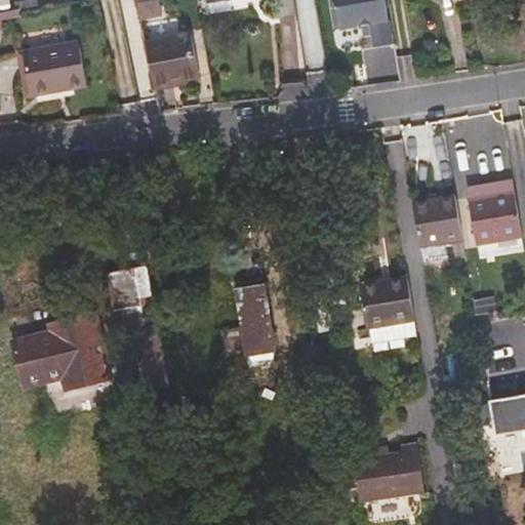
[(27,0),(15,2),(17,10),(19,9),(38,6),(37,0),(27,0)]
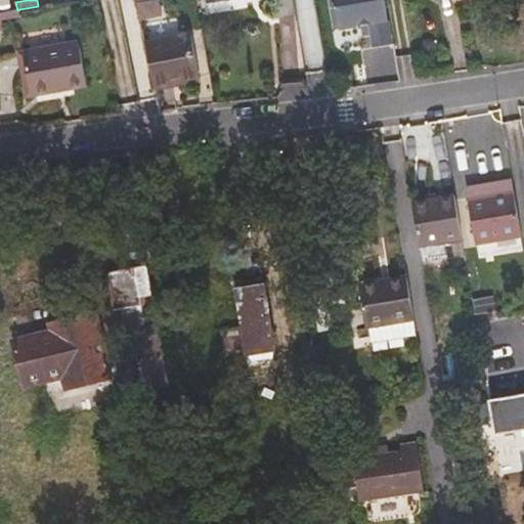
[(159,0),(154,0),(137,3),(140,19),(163,15),(159,0)]
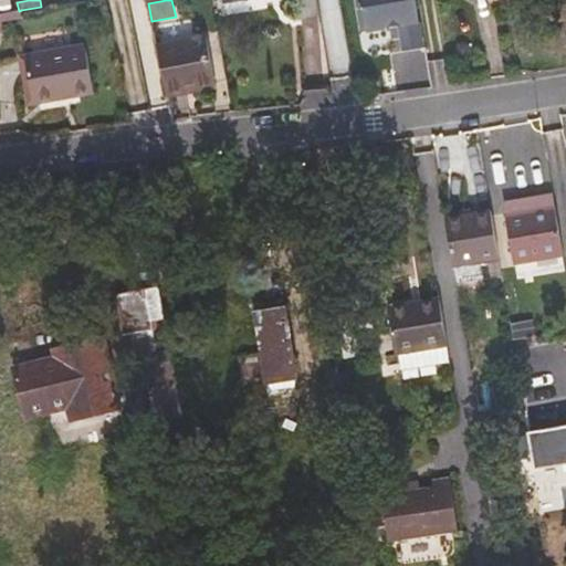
[(406,53),(425,50),(416,0),(362,0),(368,34),(401,28),(406,53)]
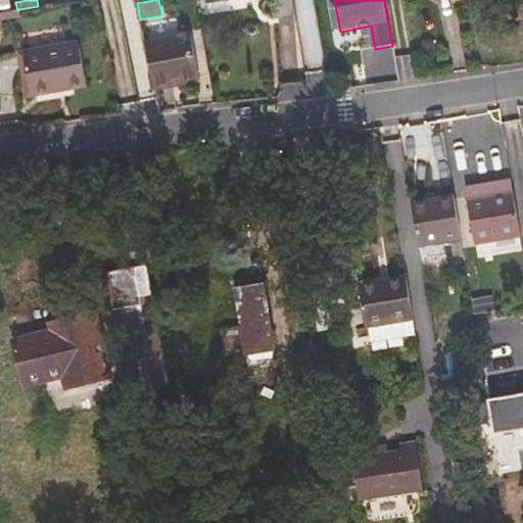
[(0,13),(2,20),(20,16),(19,9),(17,10),(0,13)]
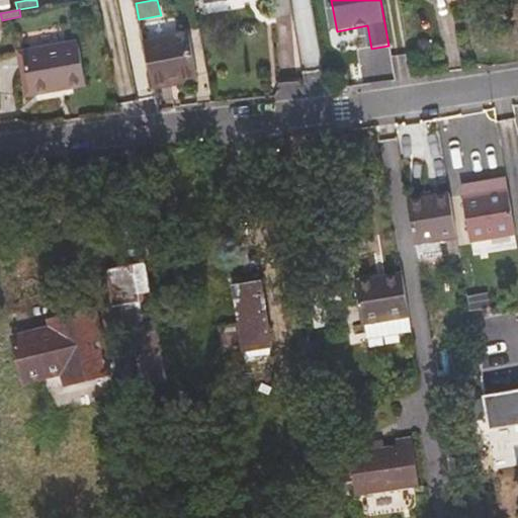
[(145,45),(154,86),(195,77),(187,35),(145,45)]
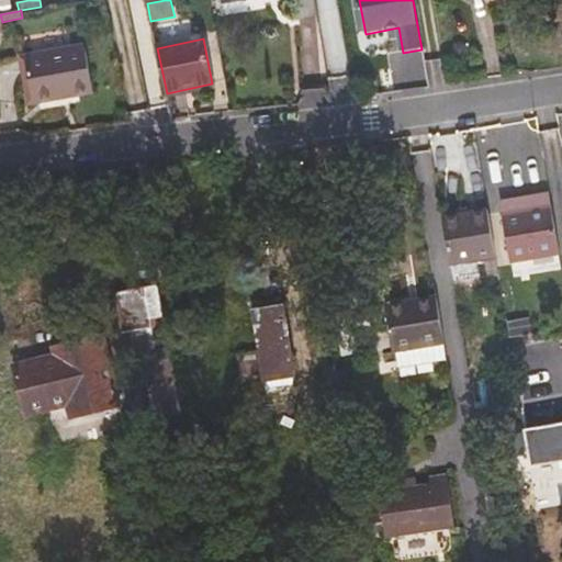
[(25,56),(33,103),(93,92),(85,45),(25,56)]
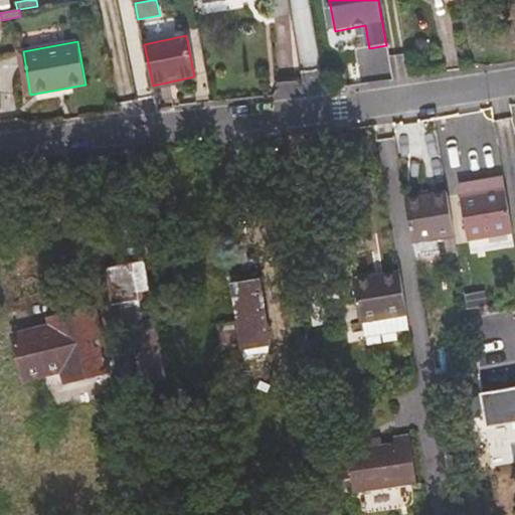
[(25,96),(30,95),(23,51),(17,52),(25,96)]
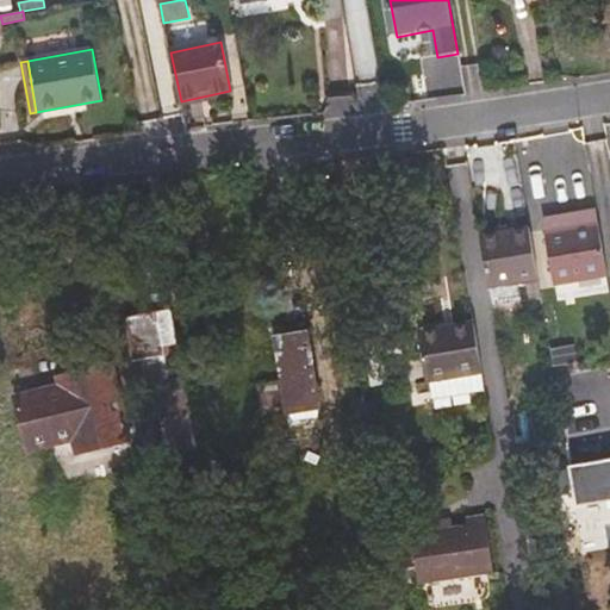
[(598,222),(545,231),(554,284),(607,274),(598,222)]
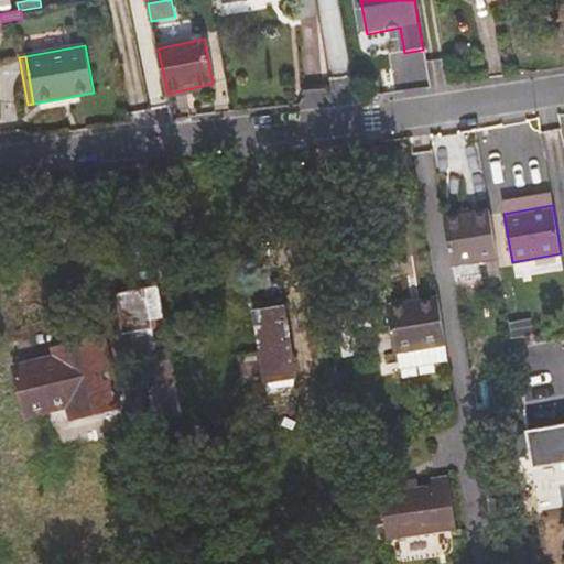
[(497,256),(489,210),(444,218),(455,282),(489,275),(486,258),(497,256)]
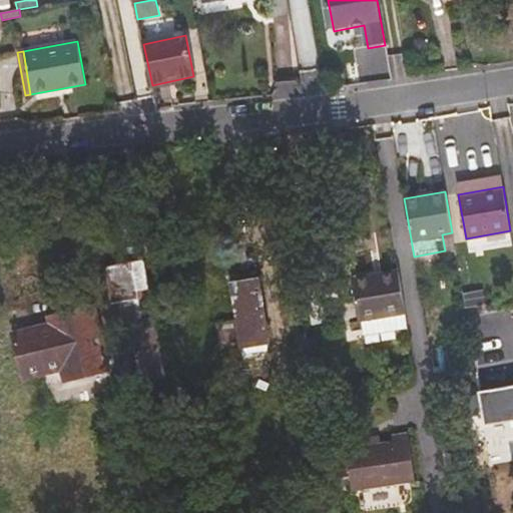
[(511,232),(470,240),(472,249),(512,241),(511,232)]
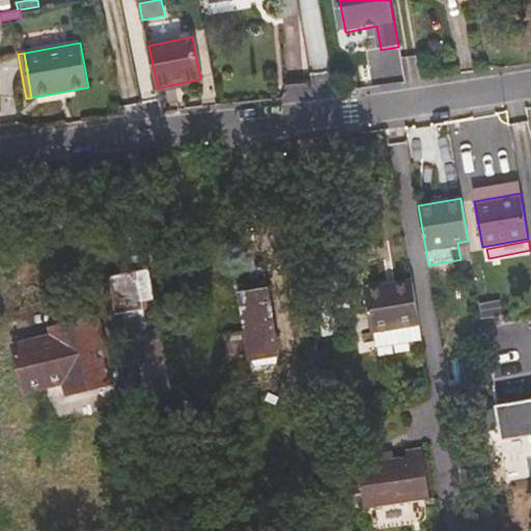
[(156,307),(149,270),(121,275),(128,312),(156,307)]
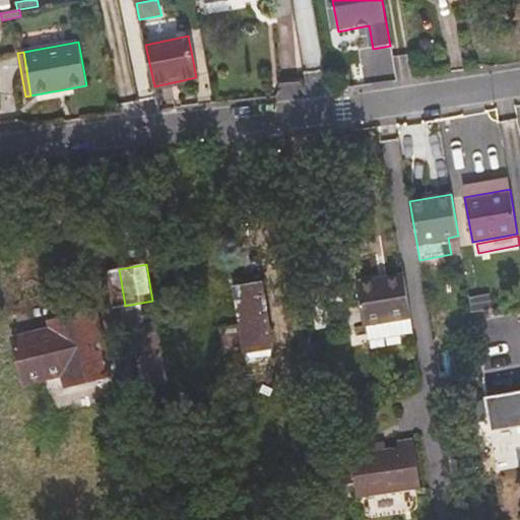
[(119,269),(109,271),(115,307),(125,306),(119,269)]
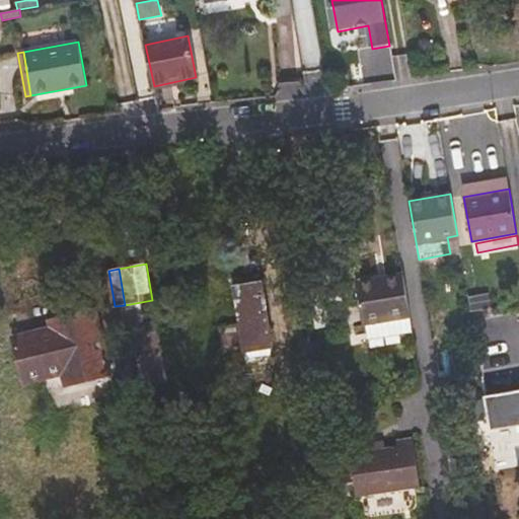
[(411,316),(402,275),(356,282),(362,323),(366,323),(411,316)]
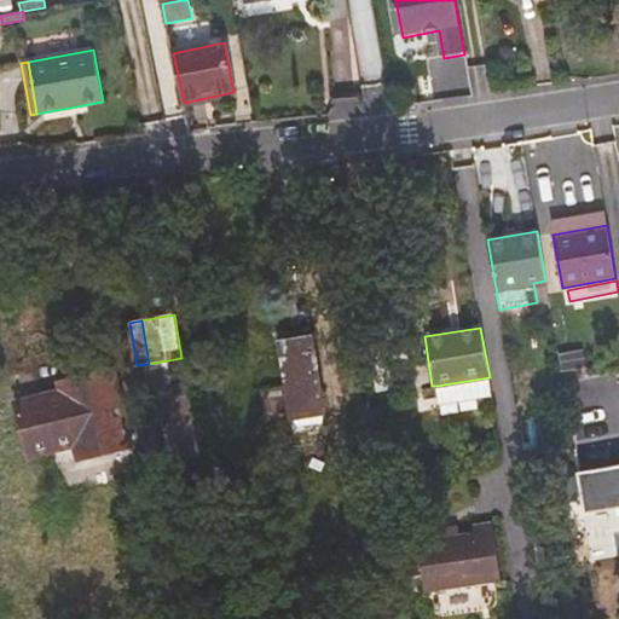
[(324,414),(312,336),(279,341),(287,386),(262,389),(267,422),(291,418),(324,414)]
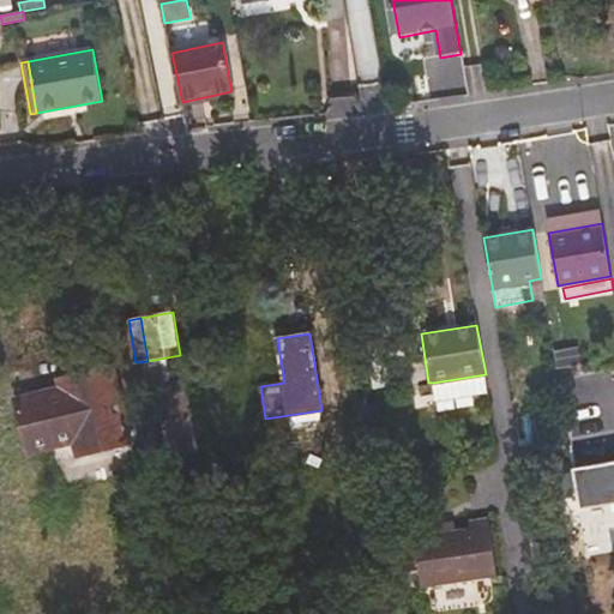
[(392,386),(383,337),(365,341),(372,390),(392,386)]
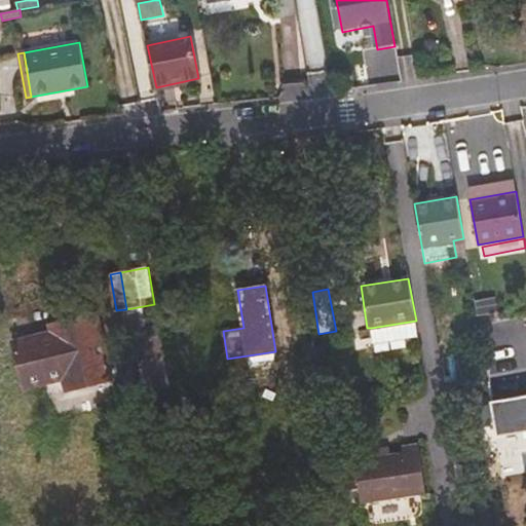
[(61,381),(65,392),(115,380),(98,310),(46,324),(48,330),(10,340),(24,390),(61,381)]
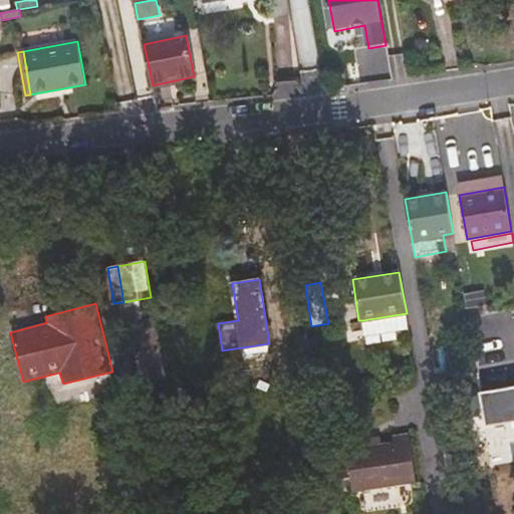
[(407,313),(362,320),(364,334),(409,327),(407,313)]
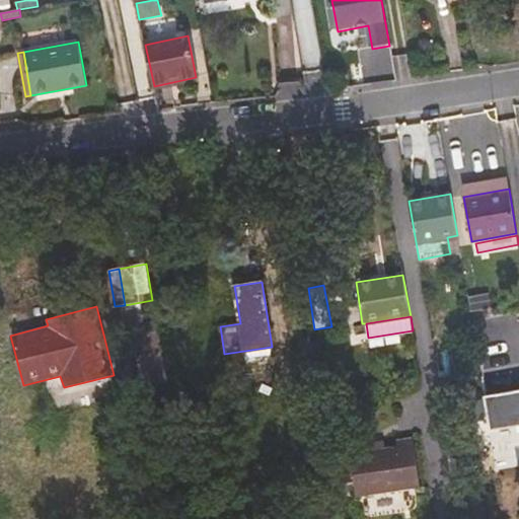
[(518,384),(486,391),(491,421),(494,441),(518,436),(518,384)]
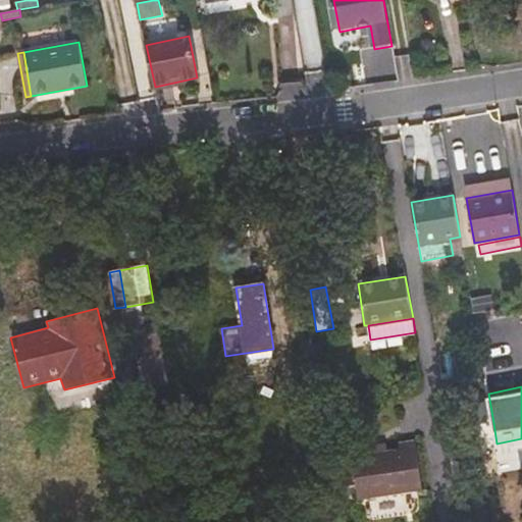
[(423,489),(415,439),(399,441),(400,448),(352,456),(358,500),(423,489)]
